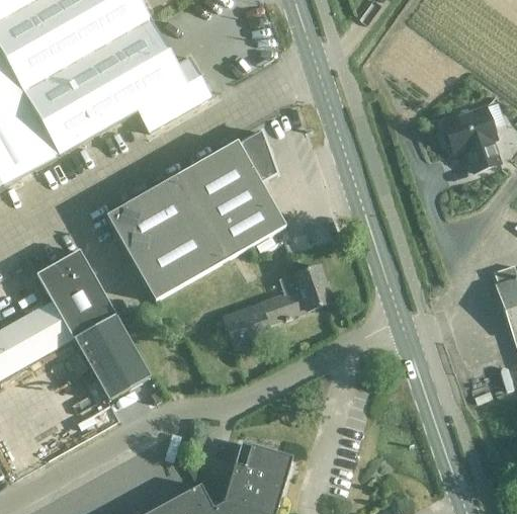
[(0,0),(0,20),(35,0),(0,0)]
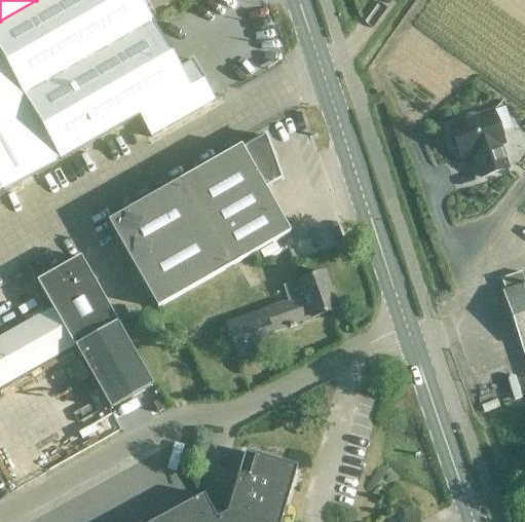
[(36,0),(0,21),(0,74),(13,98),(152,19),(141,0),(36,0)]
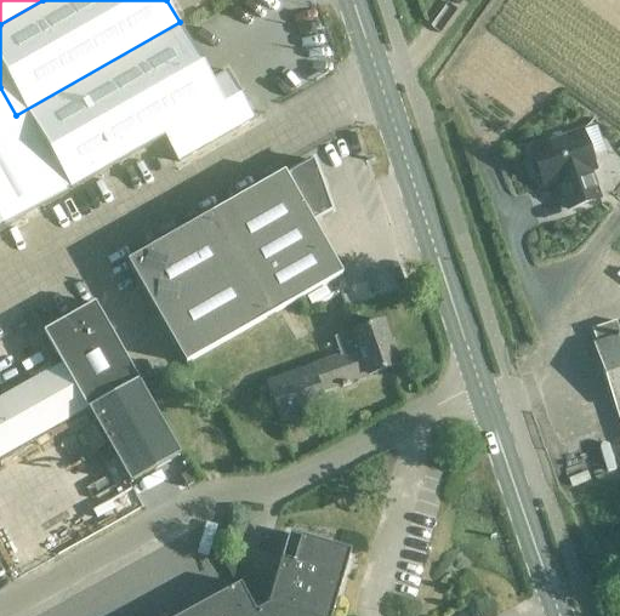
[(210,77),(180,22),(16,115),(60,192),(164,132),(178,159),(255,114),(228,67),(210,77)]
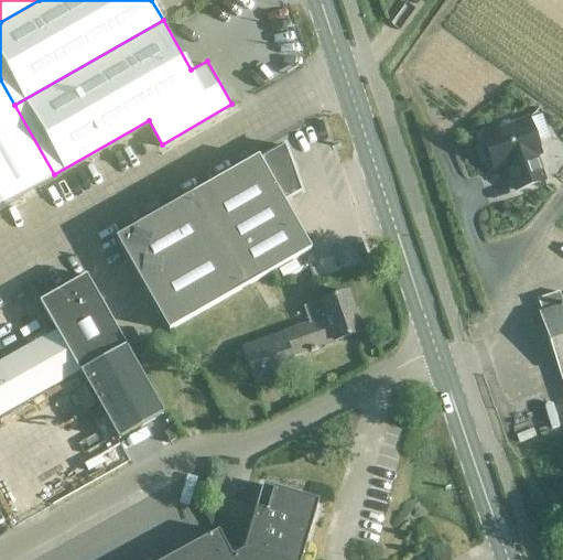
[(0,204),(54,174),(14,105),(0,79),(0,204)]
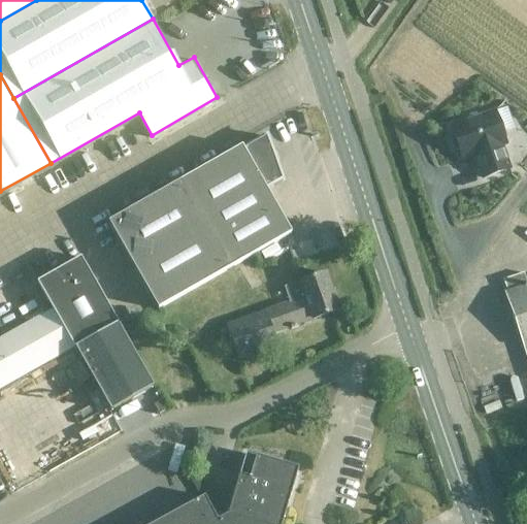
[(451,134),(455,145),(460,146),(463,155),(475,151),(484,174),(509,165),(502,141),(506,140),(495,107),(479,112),(475,110),(468,112),(467,117),(452,123),(454,131),(451,134)]
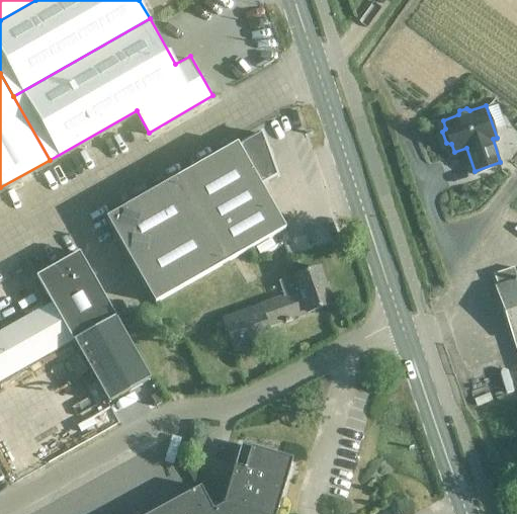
[(201,216),(226,259),(285,227),(261,183),(277,174),(262,132),(240,144),(238,141),(177,174),(201,216)]
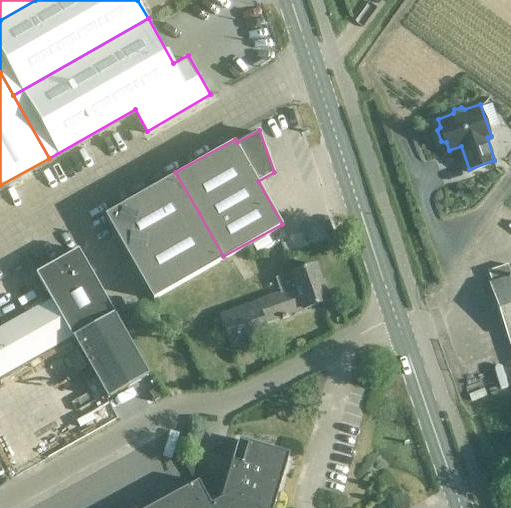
[(128,254),(199,213),(175,172),(104,211),(128,254)]
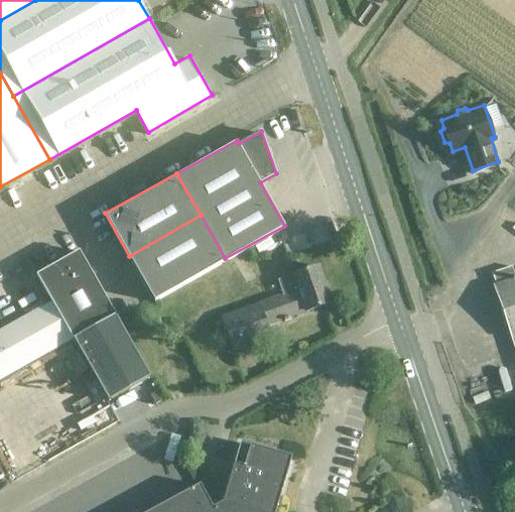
[(152,298),(225,258),(201,215),(129,256),(152,298)]
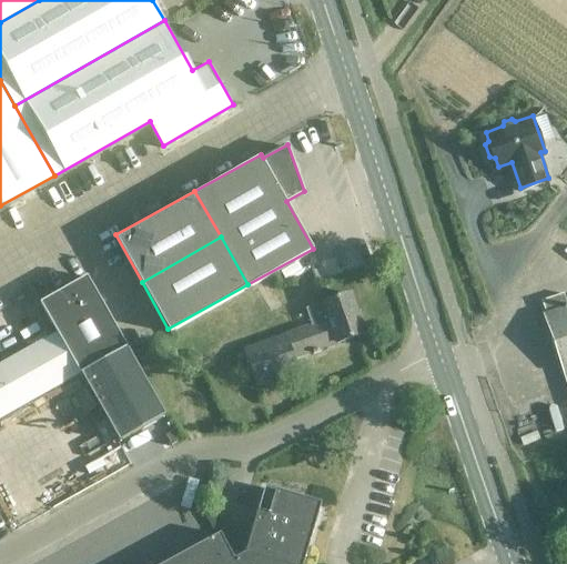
[(40,300),(57,329),(80,371),(128,344),(103,302),(87,273),(40,300)]
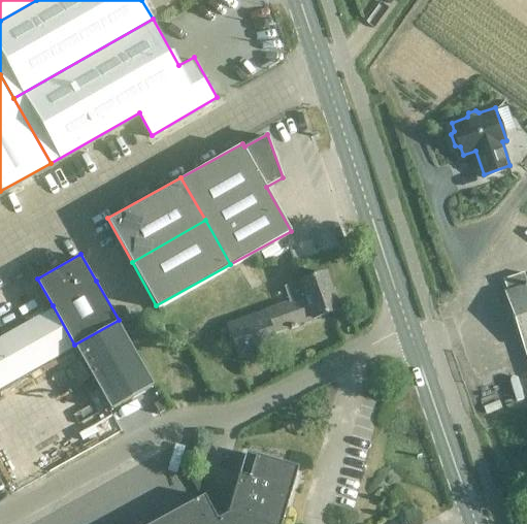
[(226,320),(238,355),(277,342),(273,328),(338,306),(325,268),(298,279),(299,280),(285,284),(289,297),(226,320)]
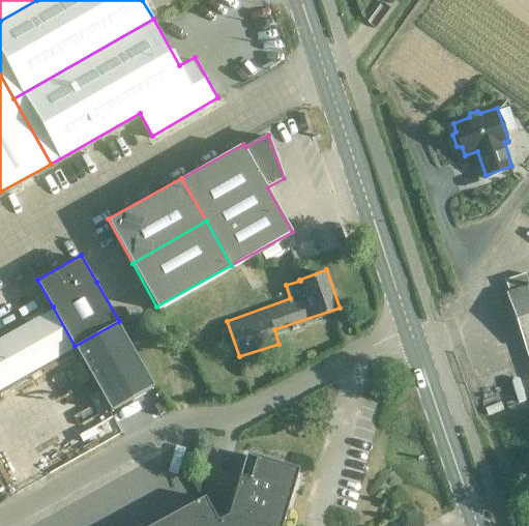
[(509,289),(506,290),(525,345),(528,354),(528,278),(526,270),(505,278),(509,289)]
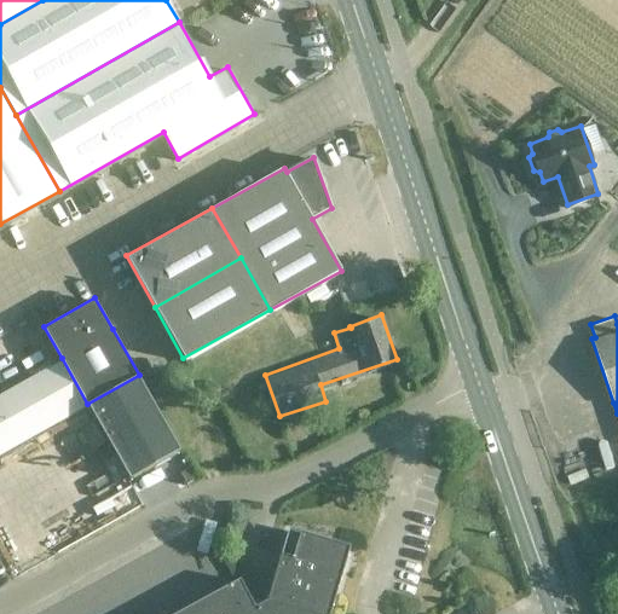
[(0,453),(87,404),(62,358),(0,393),(0,453)]
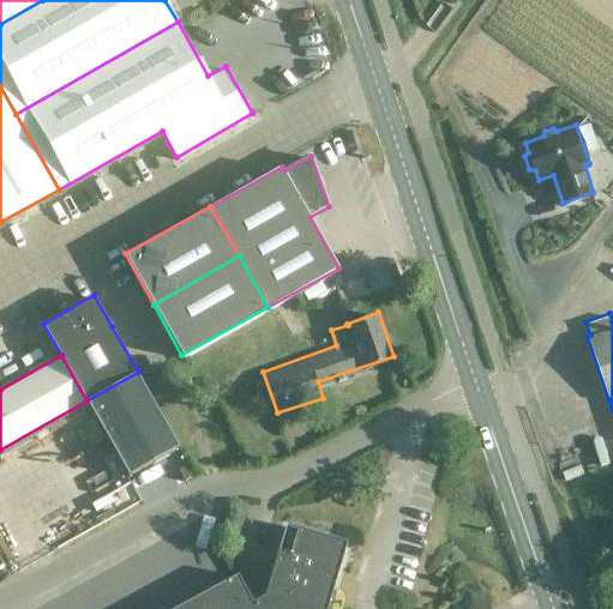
[(138,372),(86,401),(130,474),(179,445),(138,372)]
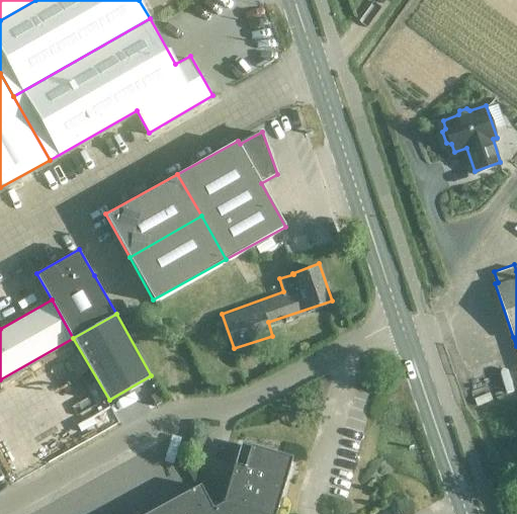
[(235,462),(224,501),(213,507),(200,484),(145,513),(275,513),(292,455),(252,443),(241,441),(235,462)]
